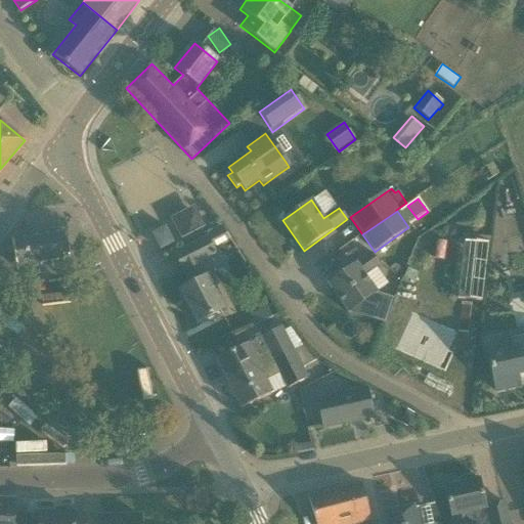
[(198,219),(176,230),(181,239),(203,228),(198,219)]
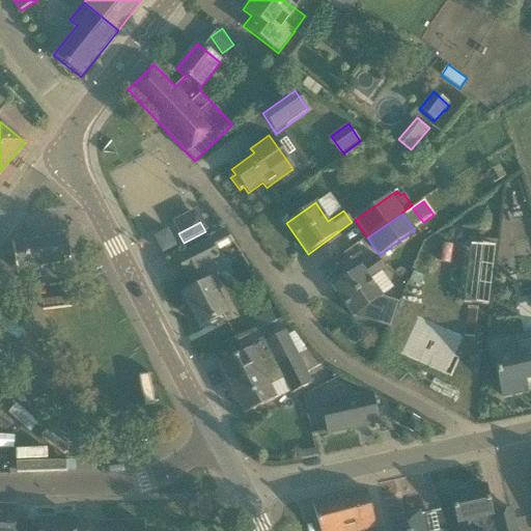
[(233,243),(224,228),(206,238),(208,242),(177,257),(194,289),(184,295),(200,327),(226,313),(202,267),(218,258),(215,253),(233,243)]
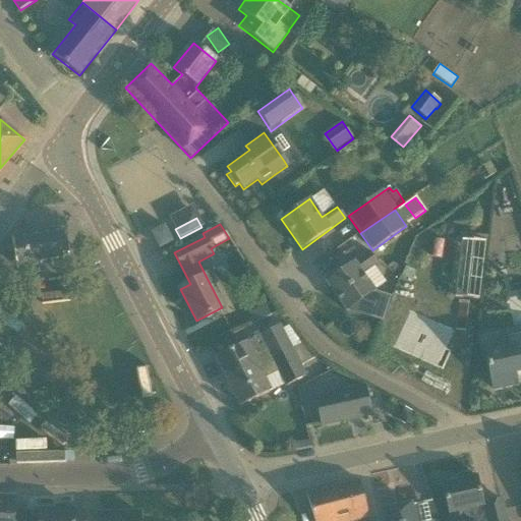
[(164,226),(151,233),(159,249),(172,242),(164,226)]
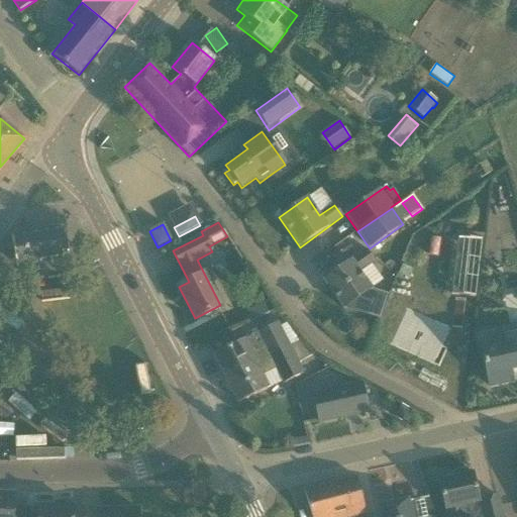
[(16,268),(62,260),(62,255),(69,253),(65,231),(58,232),(57,227),(11,235),(16,268)]
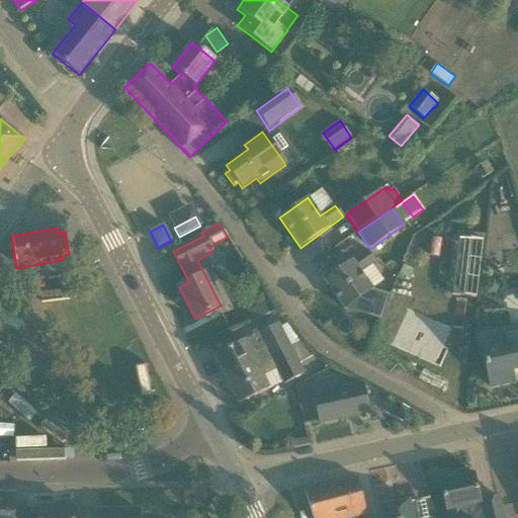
[(459,240),(453,294),(475,296),(481,243),(459,240)]
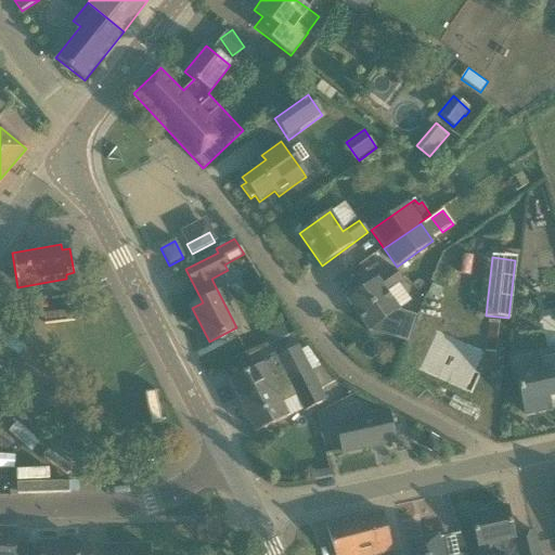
[(364,288),(347,300),(369,333),(371,332),(407,343),(415,315),(401,311),(387,292),(400,282),(391,269),(364,288)]
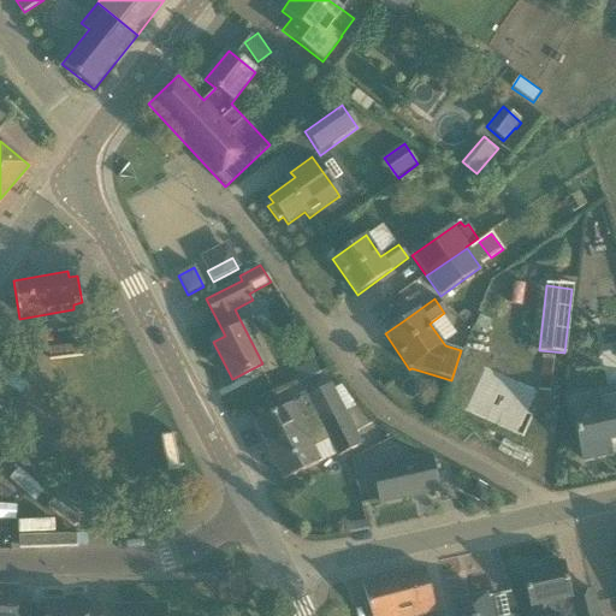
[(484,368),(463,412),(522,438),(533,416),(527,414),(537,392),(484,368)]
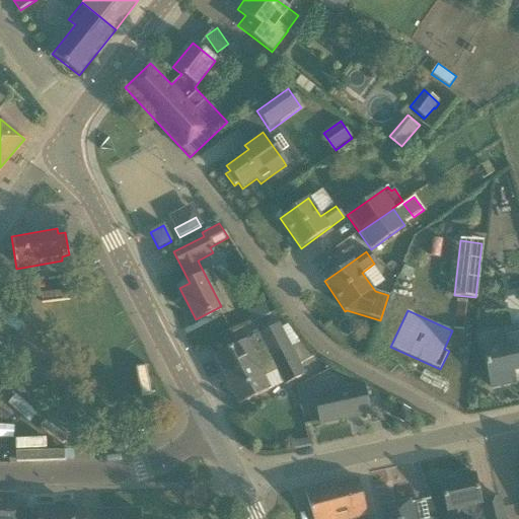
[(253,360),(252,358),(268,350),(270,354),(278,350),(278,352),(299,342),(288,326),(281,330),(278,324),(215,357),(224,375),(253,360)]
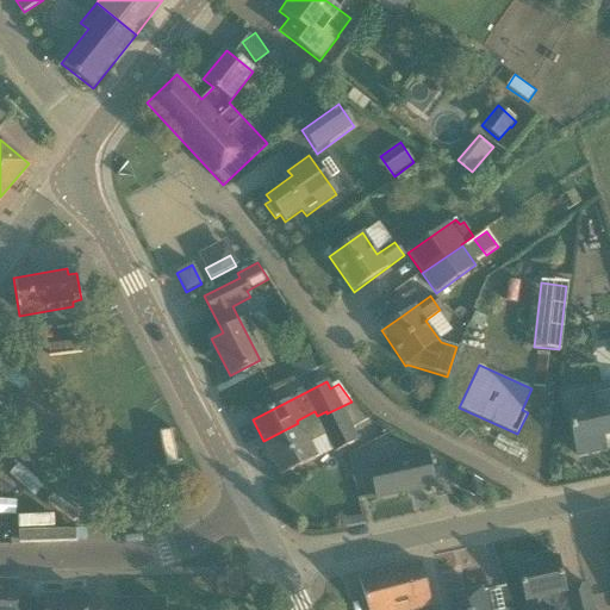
[(609,392),(585,398),(587,410),(568,415),(578,456),(605,450),(603,437),(609,435),(609,392)]
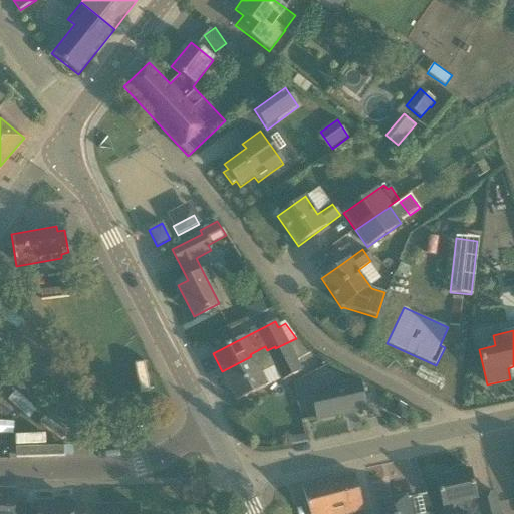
[(251,356),(222,371),(231,390),(238,402),(253,394),(266,387),(259,374),(274,367),(281,381),(301,371),(296,362),(310,355),(296,338),(275,348),(275,346),(267,350),(265,346),(250,354),(251,356)]
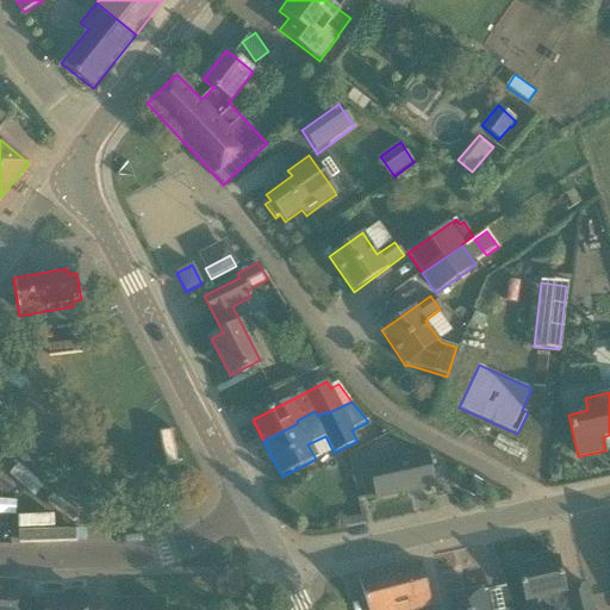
[(427,453),(369,465),(377,497),(434,485),(431,477),(447,473),(444,462),(427,453)]
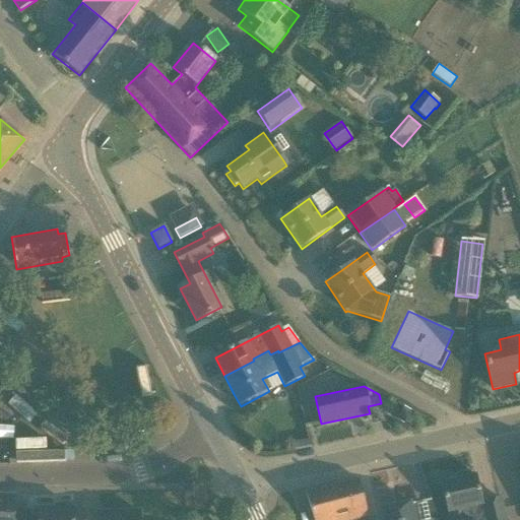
[(482,508),(481,504),(475,477),(442,484),(448,513),(450,512),(452,519),(467,519),(466,513),(482,509),(482,508)]
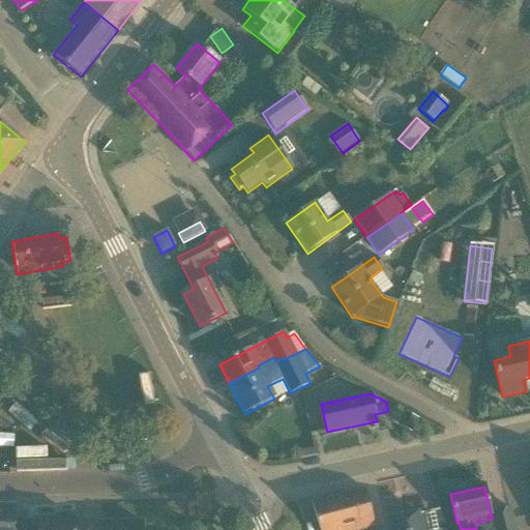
[(365,490),(312,503),(319,529),(359,529),(375,526),(365,490)]
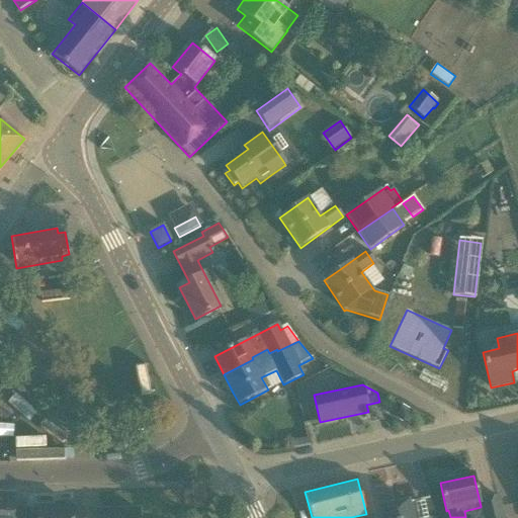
[(0,517),(12,517),(13,515),(14,495),(0,494),(0,517)]
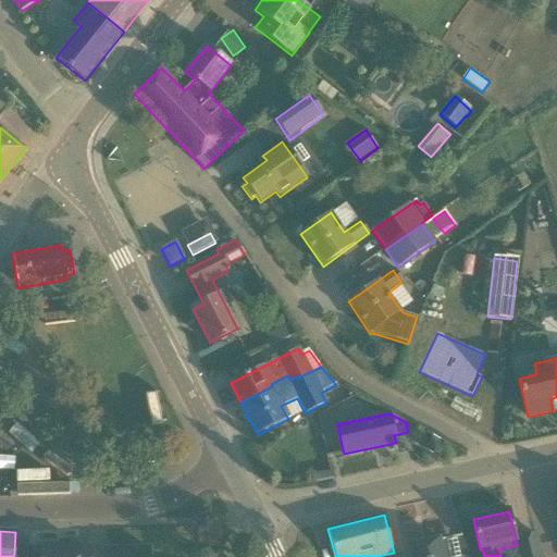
[(535,535),(516,540),(517,544),(517,545),(519,556),(541,556),(540,551),(535,535)]
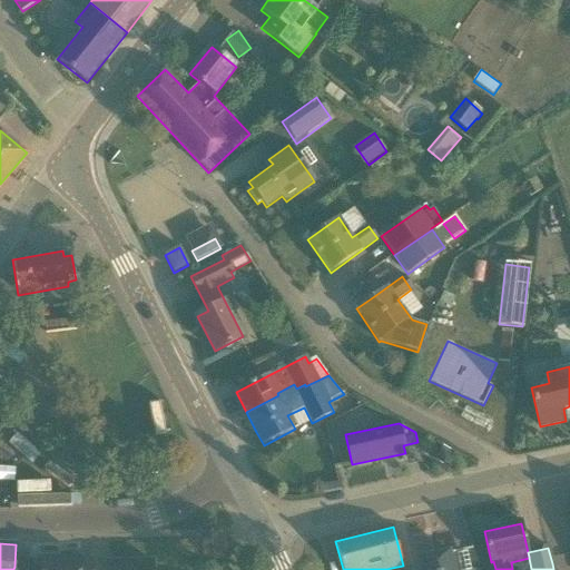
[(452,569),(449,551),(419,558),(420,569),(452,569)]
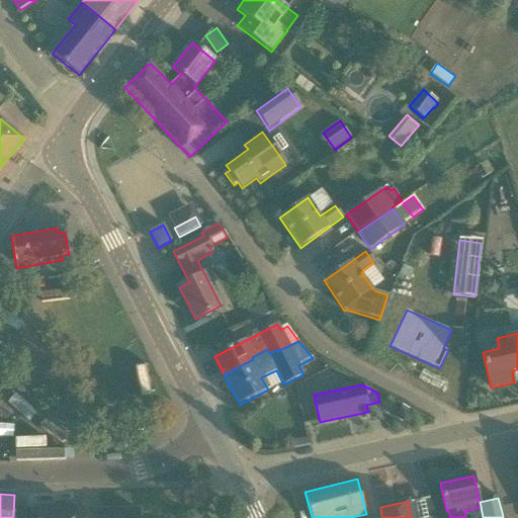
[(74,517),(73,507),(37,510),(37,517),(74,517)]
